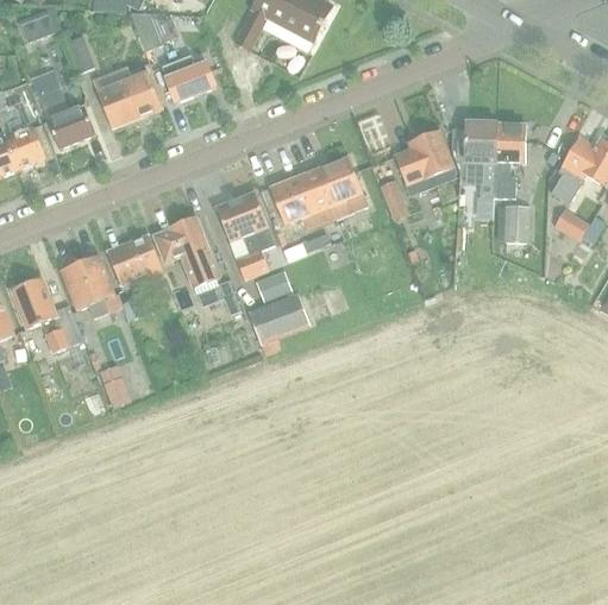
[(108,12),(110,0),(92,0),(92,11),(108,12)]
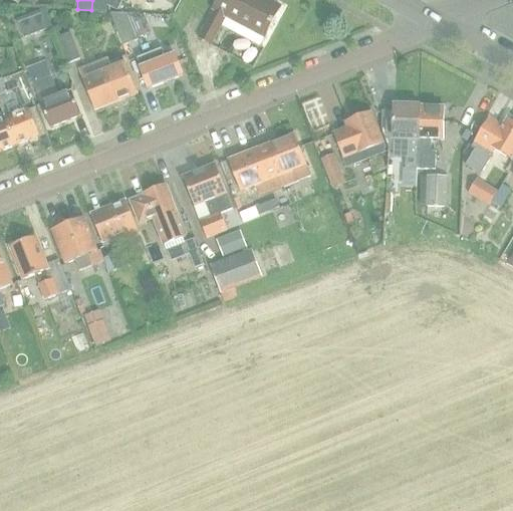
[(114,8),(118,0),(108,0),(106,4),(114,8)]
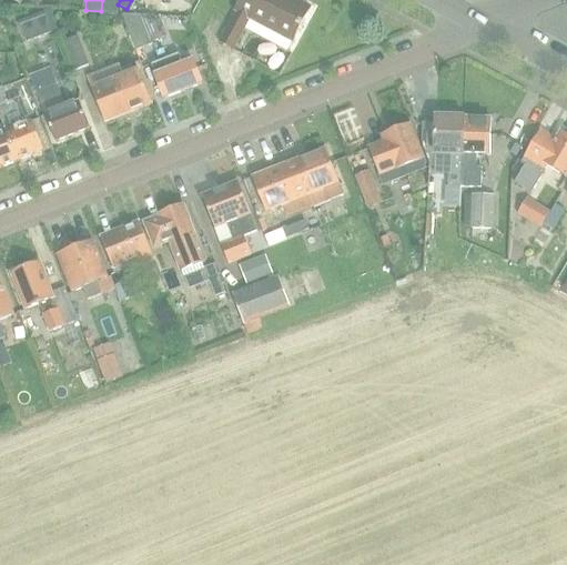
[(235,8),(219,39),(232,47),(250,13),(292,36),(309,3),(302,0),(238,0),(234,8),(235,8)]
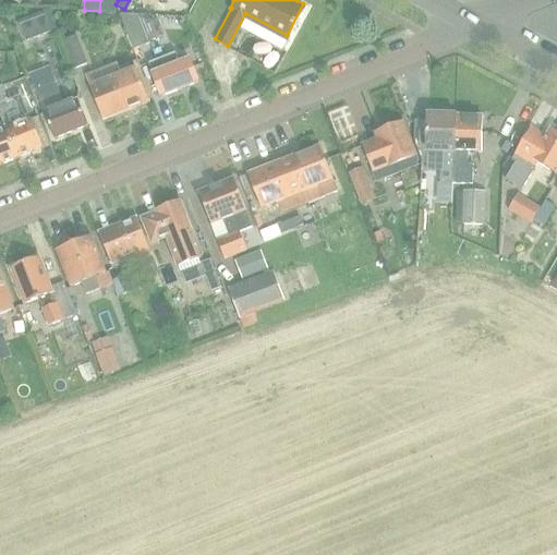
[(134,46),(150,39),(140,13),(120,12),(134,46)]
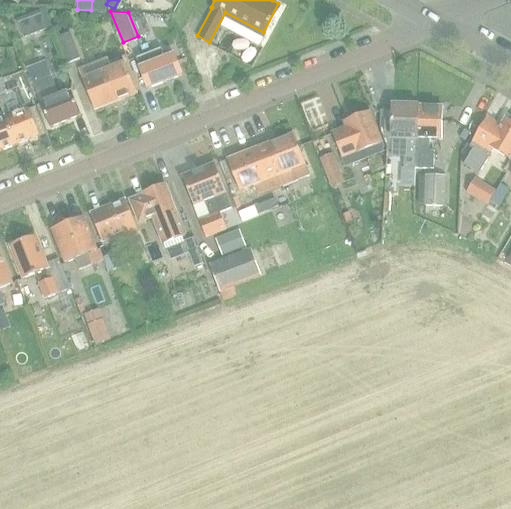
[(15,21),(20,35),(44,26),(38,12),(15,21)]
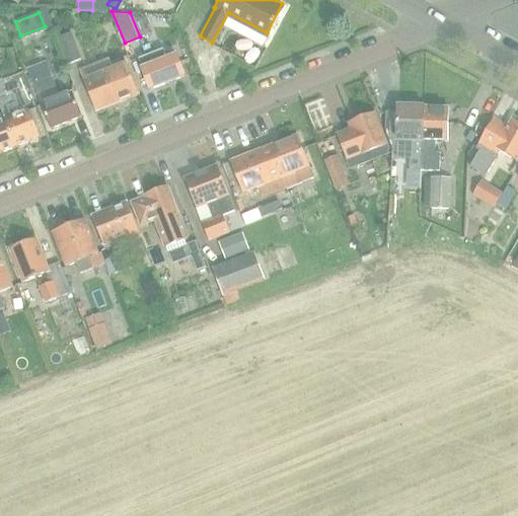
[(66,62),(81,56),(71,30),(57,37),(66,62)]
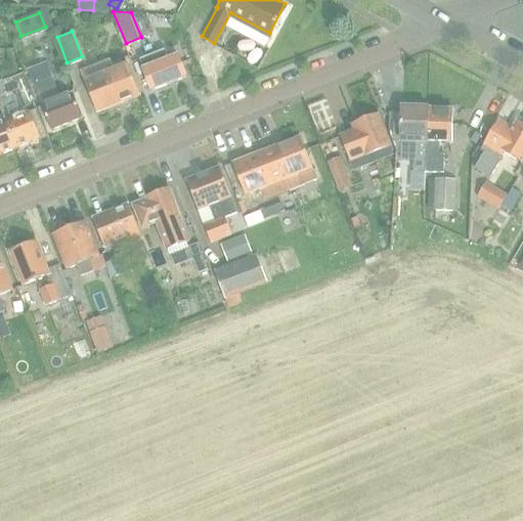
[(162,49),(139,58),(151,88),(185,74),(177,53),(165,57),(162,49)]
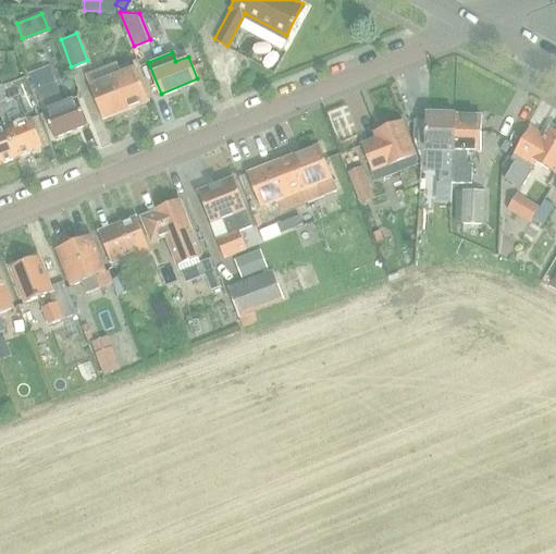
[(50,64),(29,72),(35,87),(54,135),(87,123),(76,96),(64,100),(58,84),(50,64)]
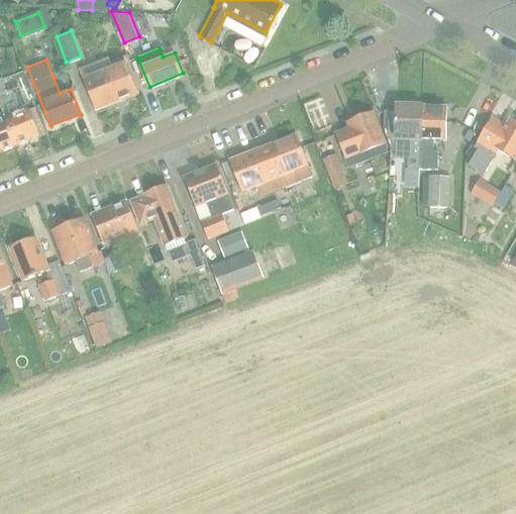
[(110,61),(81,72),(95,108),(137,91),(125,60),(112,66),(110,61)]
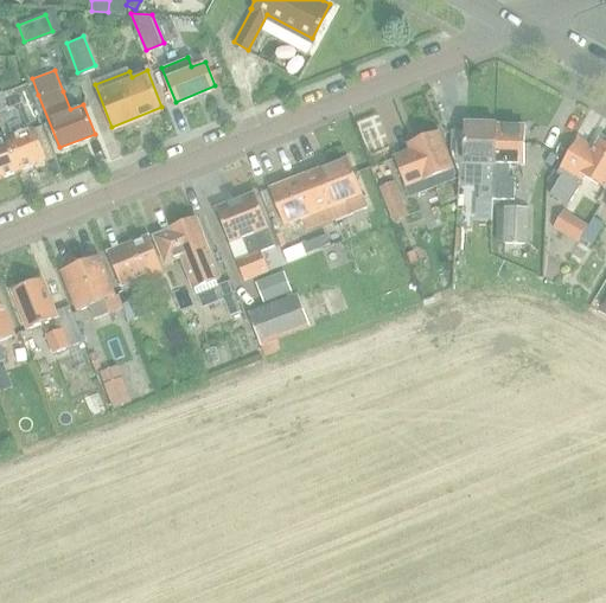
[(5,97),(0,98),(0,123),(5,136),(18,168),(46,158),(33,126),(30,127),(23,109),(11,114),(5,97)]
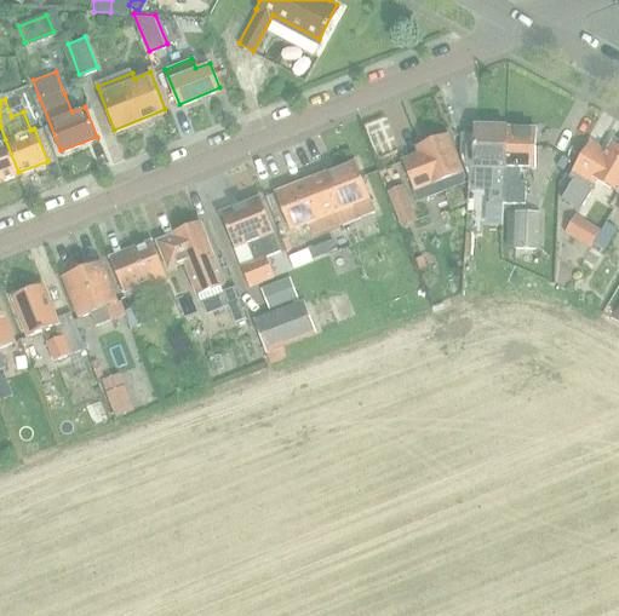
[(502,201),(504,125),(474,124),(474,131),(459,131),(458,153),(466,176),(466,177),(473,177),(473,184),(488,185),(487,200),(502,201)]
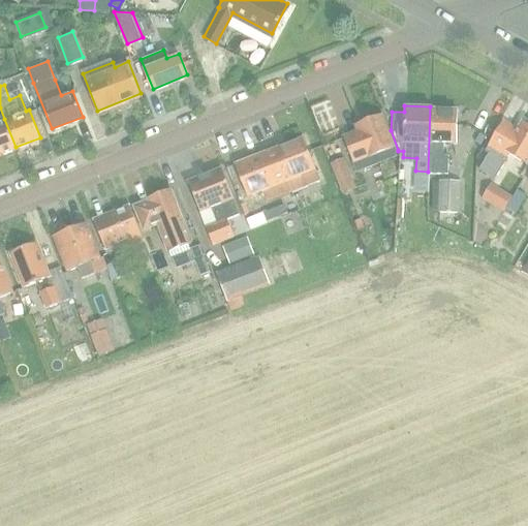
[(430,106),(428,172),(447,173),(447,153),(442,153),(443,142),(455,142),(456,107),(430,106)]
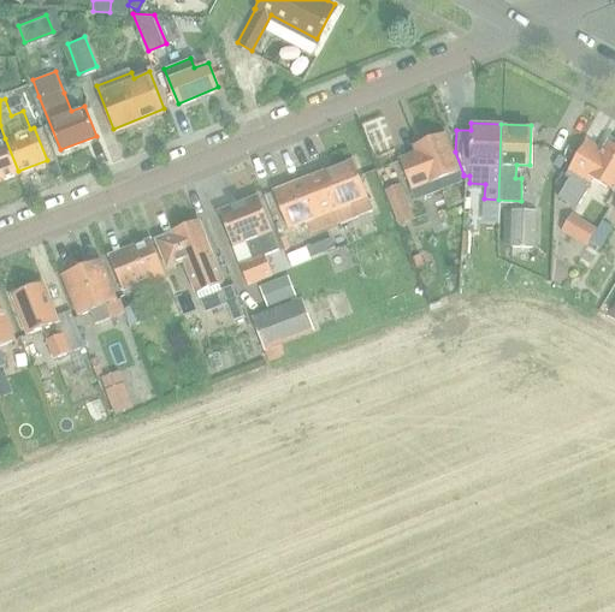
[(460,176),(442,131),(413,143),(417,150),(398,158),(414,197),(459,179),(457,176),(460,176)]
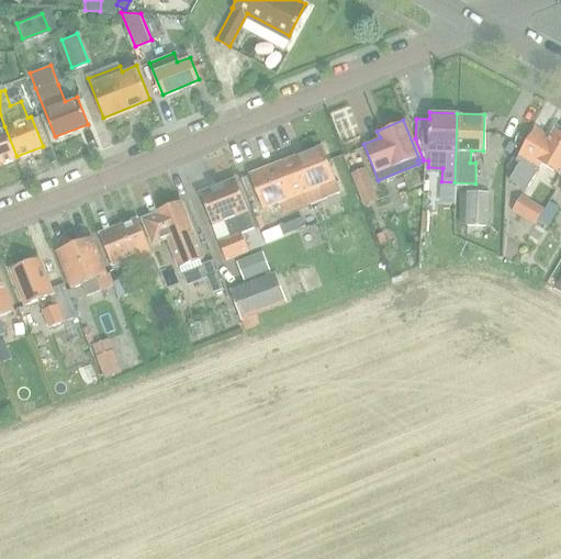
[(0,163),(17,156),(4,126),(0,129),(0,163)]
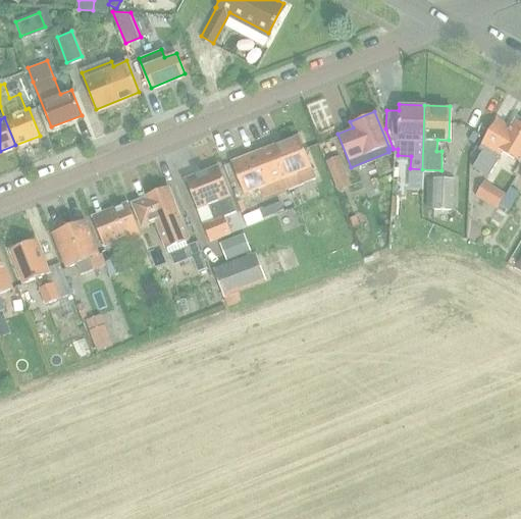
[(477,147),(481,149),(471,165),(487,174),(502,150),(519,160),(520,156),(520,118),(518,117),(516,119),(513,118),(509,125),(496,117),(477,147)]
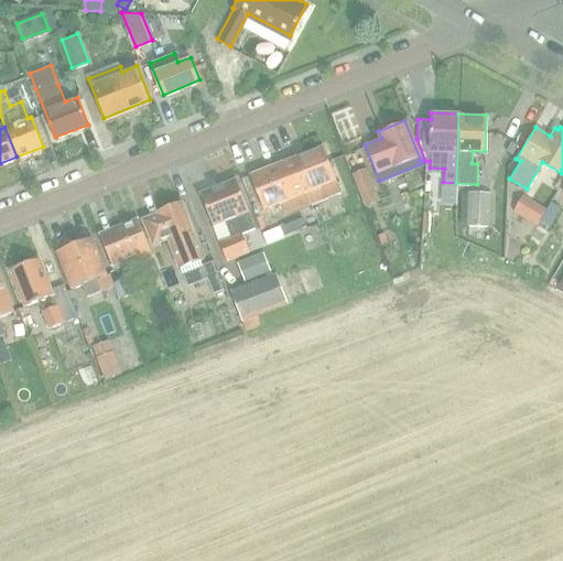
[(510,140),(505,149),(511,153),(517,143),(510,140)]
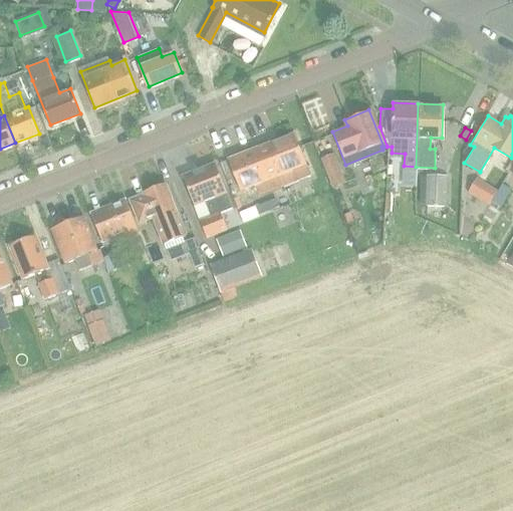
[(293,132),(227,158),(240,190),(254,185),(258,195),(310,175),(293,132)]
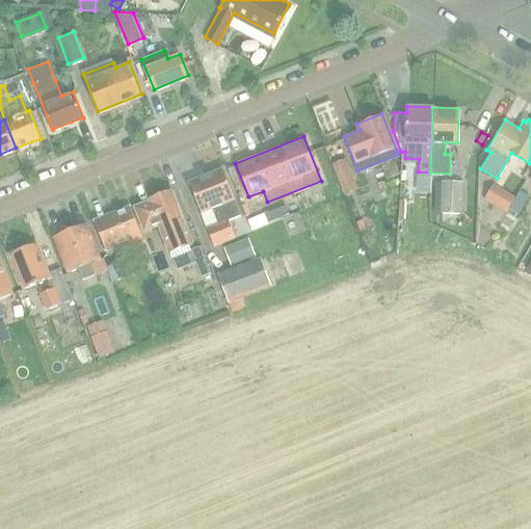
[(344,157),(332,161),(337,175),(349,170),(344,157)]
